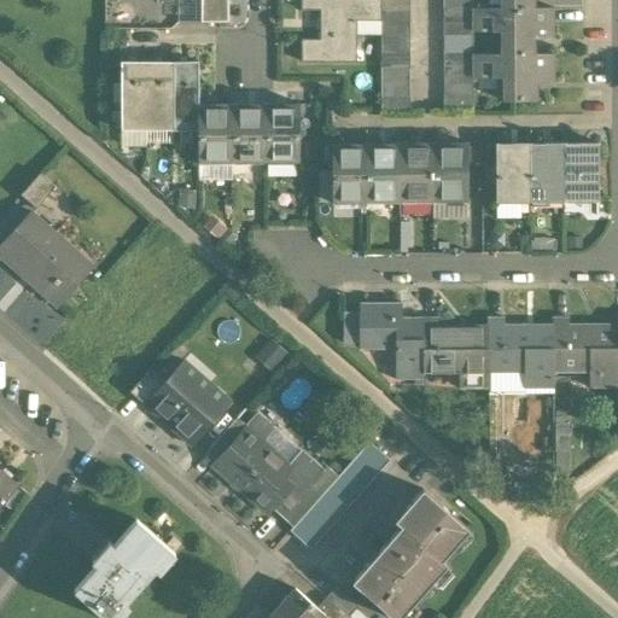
[(198,0),(199,23),(227,23),(227,0),(198,0)]
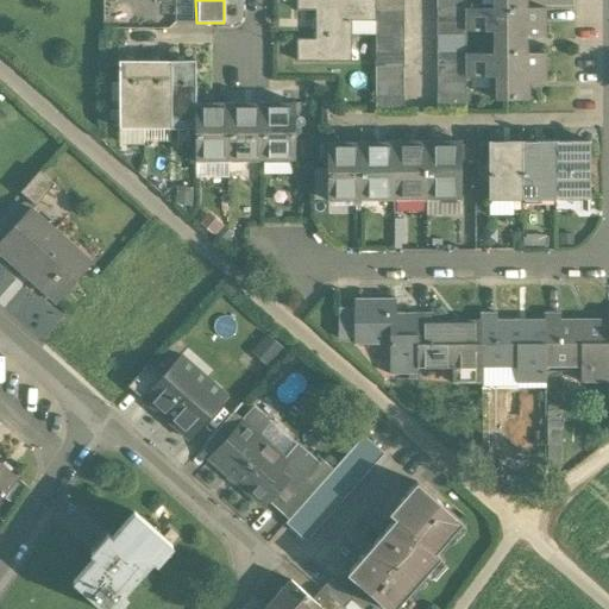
[(295,0),(295,11),(316,11),(316,32),(315,32),(315,42),(296,42),(296,63),(350,63),(350,23),(374,23),(374,12),(374,0),(295,0)]
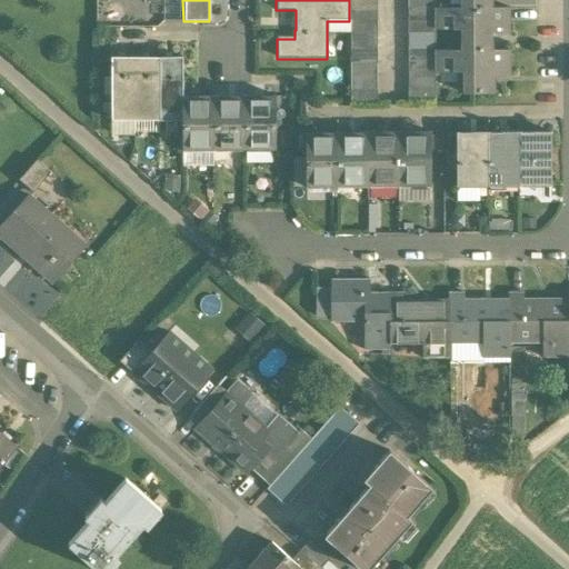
[(377,11),(376,0),(349,0),(349,11),(377,11)]
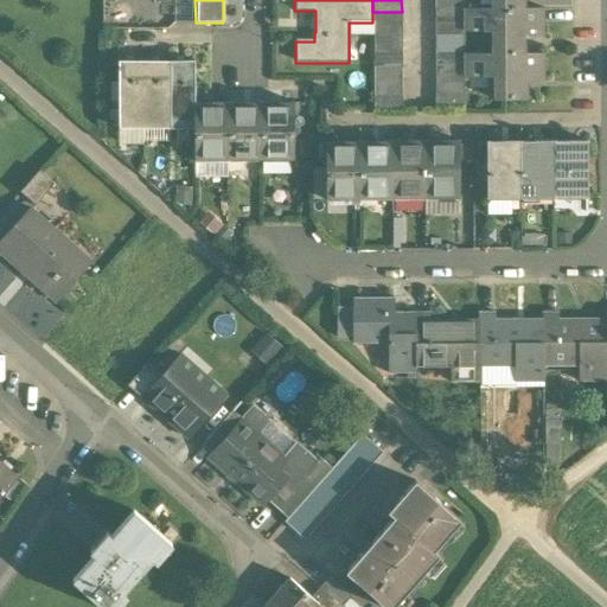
[(462,0),(434,0),(434,10),(462,10),(462,0)]
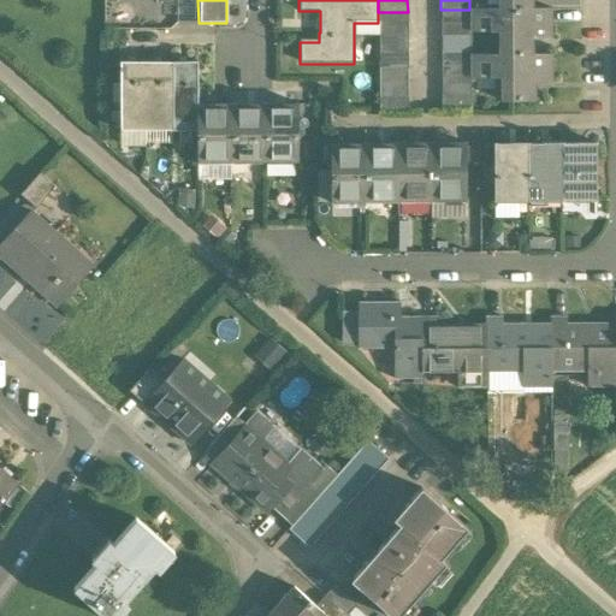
[(497,0),(497,11),(517,11),(532,11),(532,0),(497,0)]
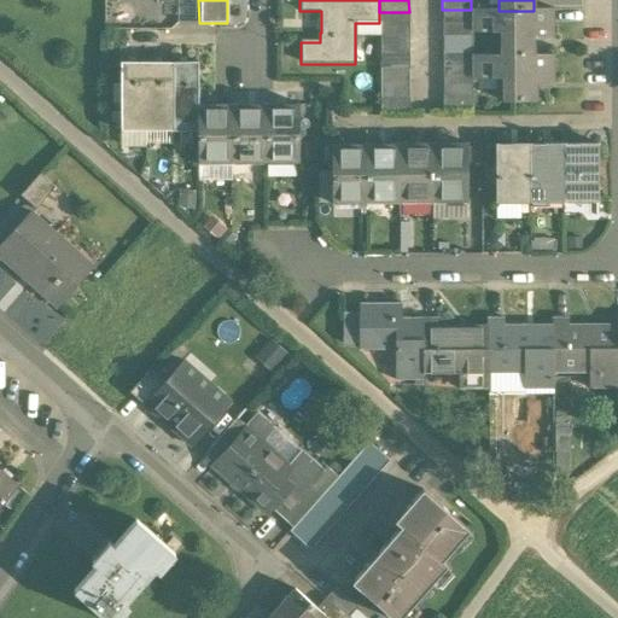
[(472,24),(471,10),(442,10),(444,24),(472,24)]
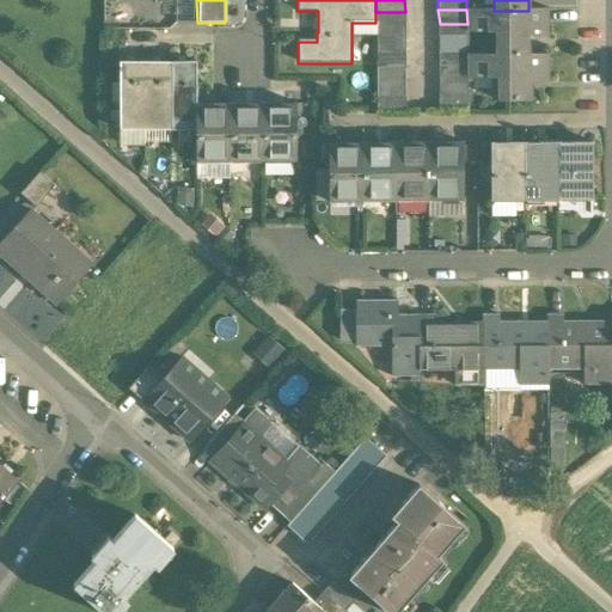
[(494,11),(467,11),(467,24),(467,32),(495,32),(495,56),(528,56),(528,40),(548,40),(548,25),(514,24),(514,11),(494,11)]
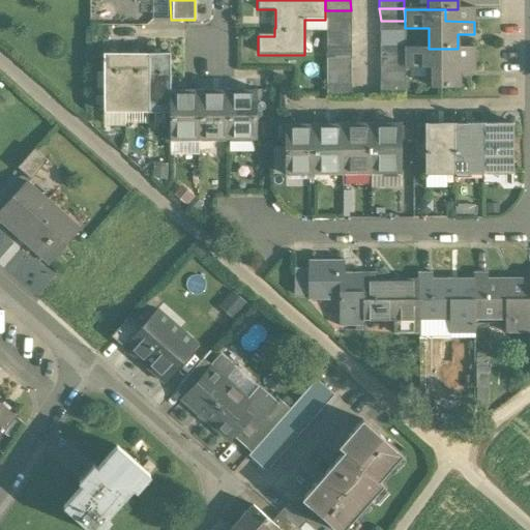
[(458,9),(445,9),(445,21),(474,22),(474,9),(458,9)]
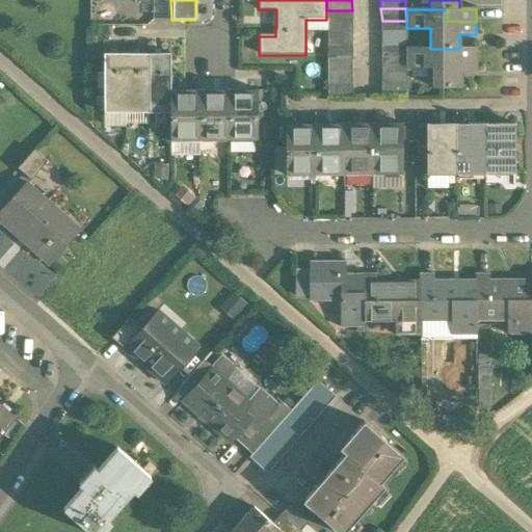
[(352,23),(352,10),(326,10),(327,23),(352,23)]
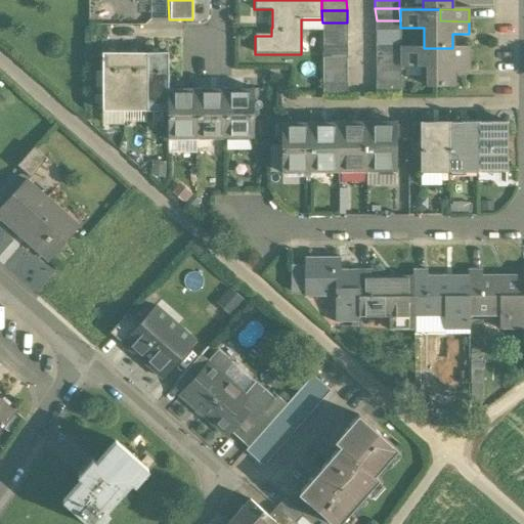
[(400,28),(400,20),(377,20),(377,33),(400,34),(400,28)]
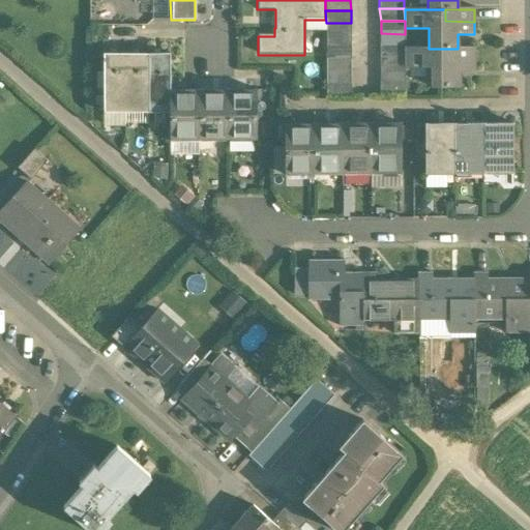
[(351,35),(351,23),(326,23),(326,35),(351,35)]
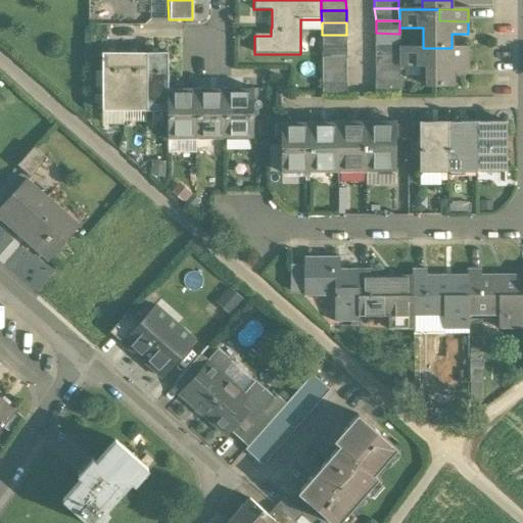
[(399,45),(399,34),(376,33),(376,45),(399,45)]
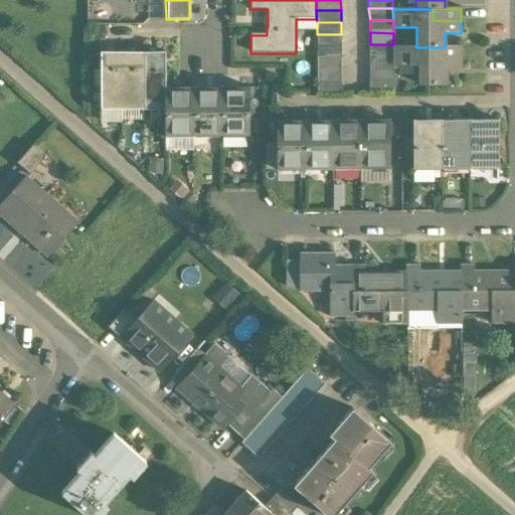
[(341,46),(341,34),(317,34),(317,46),(341,46)]
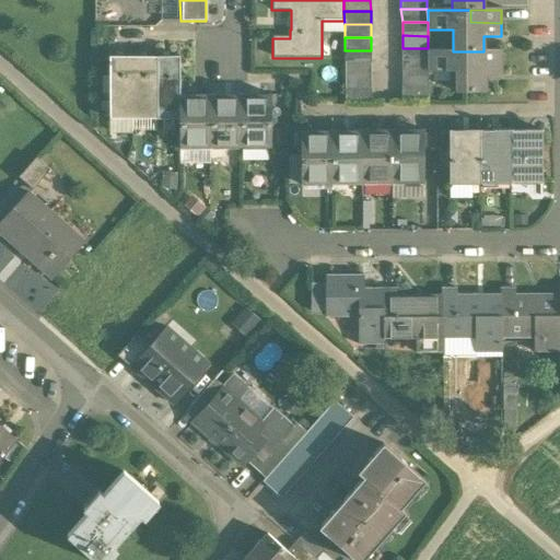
[(428,51),(428,48),(403,48),(401,61),(428,61),(428,51)]
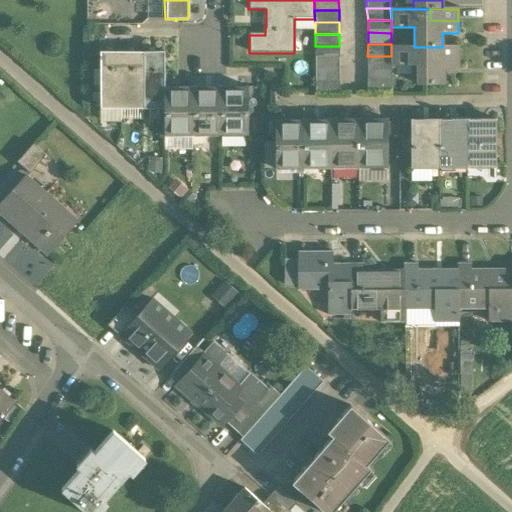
[(339,58),(339,46),(315,46),(315,58),(339,58)]
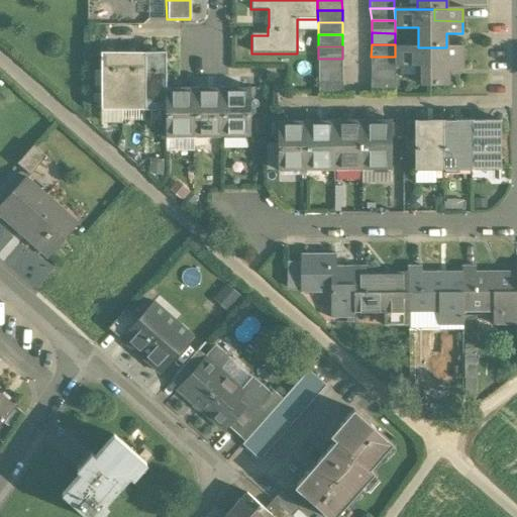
[(418,47),(395,47),(395,57),(395,66),(419,66),(419,86),(448,86),(449,72),(462,72),(462,47),(446,47),(418,47)]
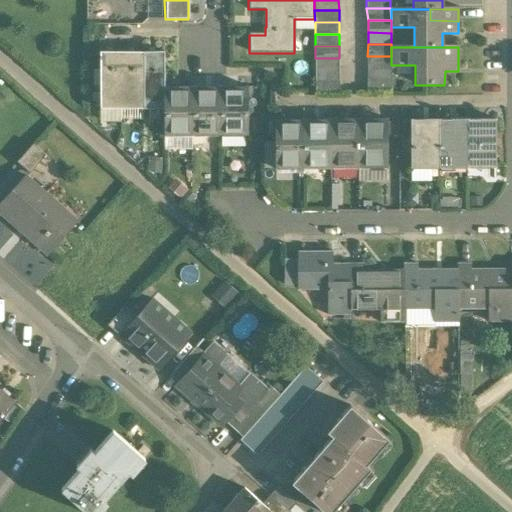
[(121,53),(100,53),(101,103),(121,103),(121,53)]
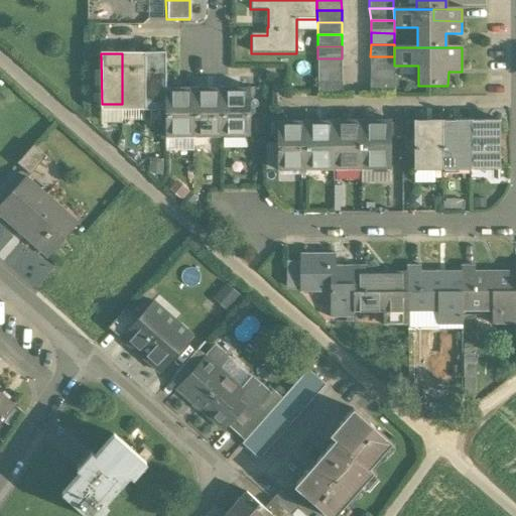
[(143,53),(122,53),(122,104),(143,104),(143,53)]
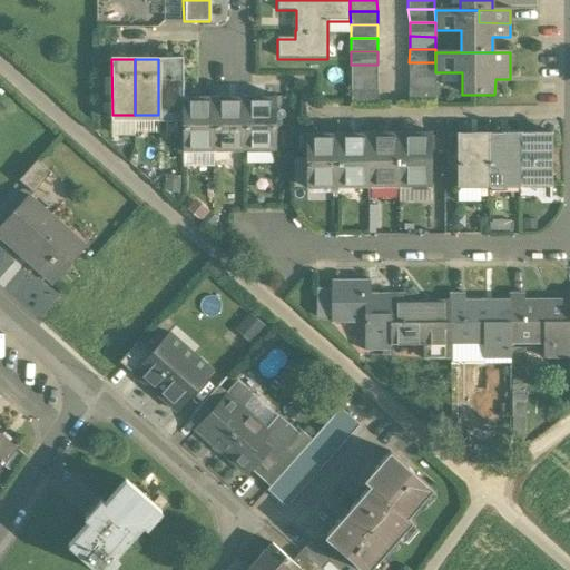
[(182,59),(158,59),(158,115),(182,115),(182,59)]
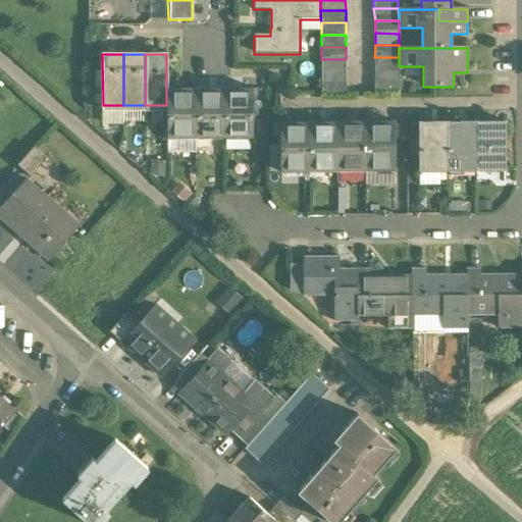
[(399,66),(399,57),(374,57),(374,69),(399,69),(399,66)]
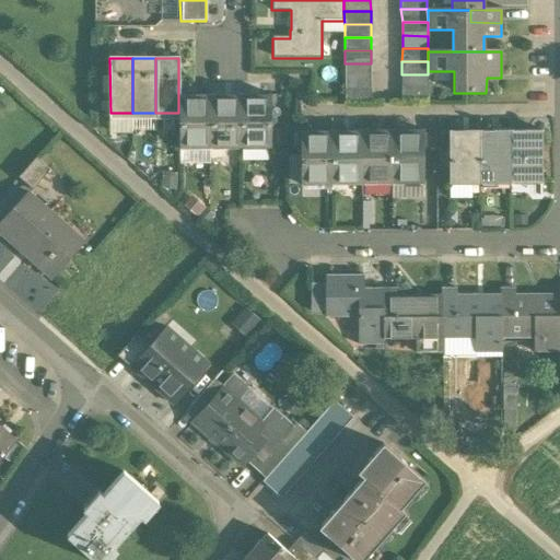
[(371,77),(371,63),(345,63),(345,77),(371,77)]
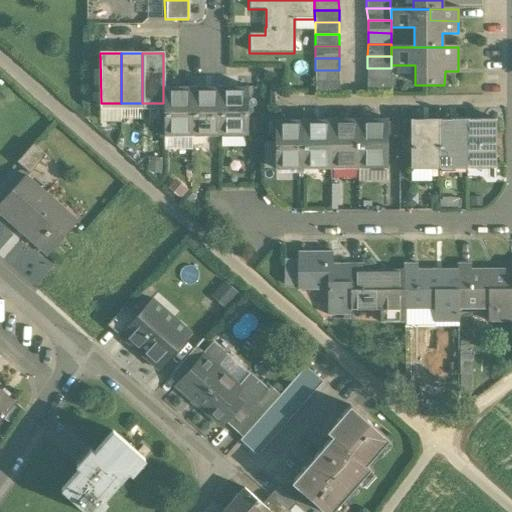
[(391,80),(391,68),(367,68),(367,80),(391,80)]
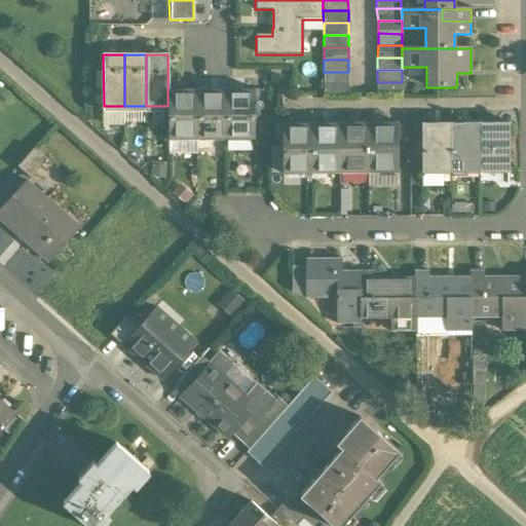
[(348,84),(348,72),(324,72),(323,84),(348,84)]
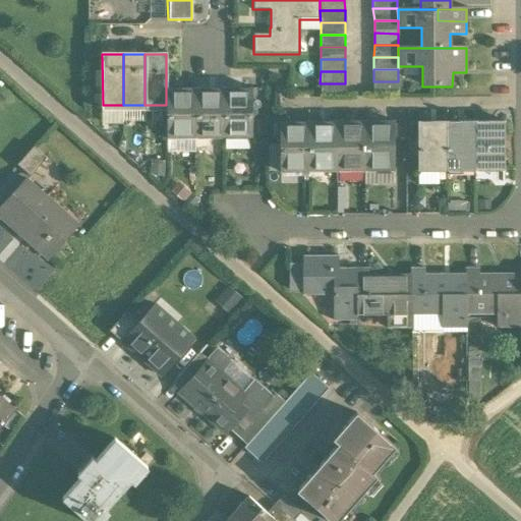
[(397,94),(398,81),(373,81),(373,94),(397,94)]
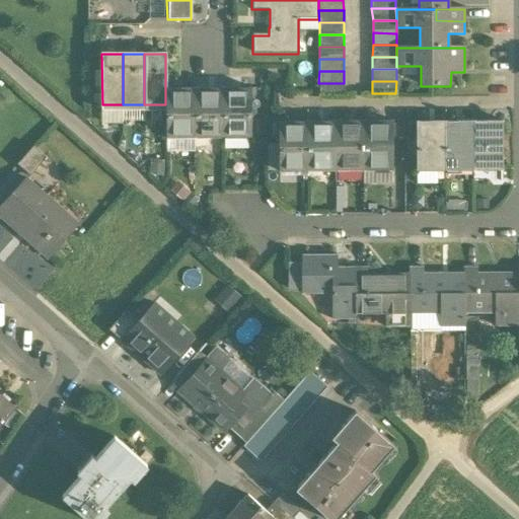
[(344,95),(344,83),(318,83),(318,95),(344,95)]
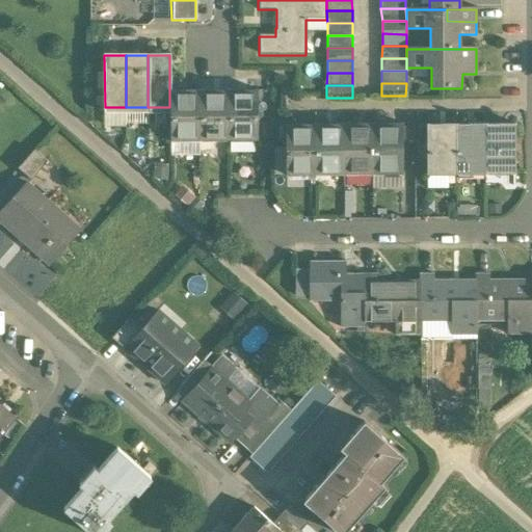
[(198,98),(182,98),(182,91),(170,91),(170,137),(198,136),(198,98)]
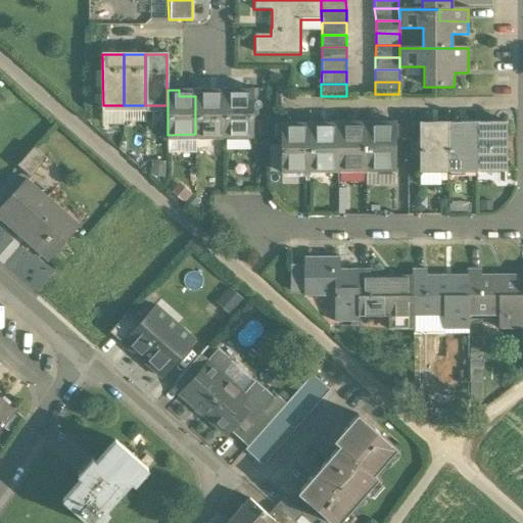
[(224,134),(224,96),(206,96),(206,90),(195,90),(195,96),(195,134),(224,134)]
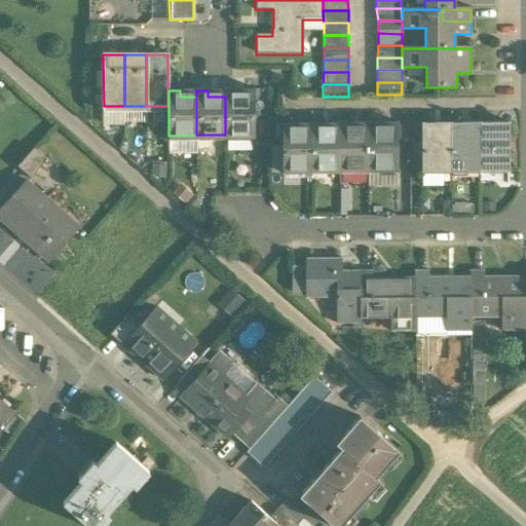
[(253,97),(236,97),(236,90),(225,90),(225,97),(225,135),(253,135),(253,97)]
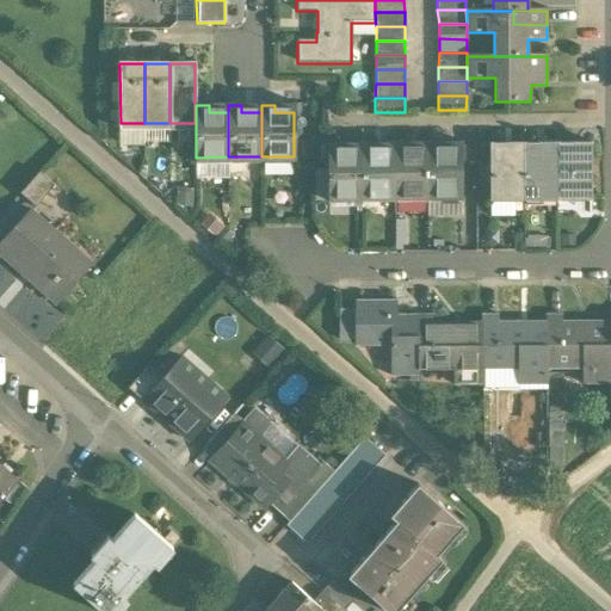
[(537,152),(537,143),(523,143),(523,152),(523,196),(556,196),(556,150),(537,152)]
